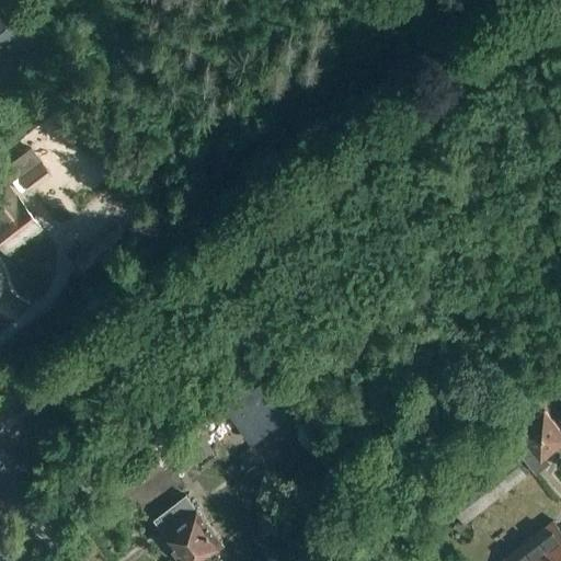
[(0,44),(11,37),(13,35),(0,16),(0,44)]
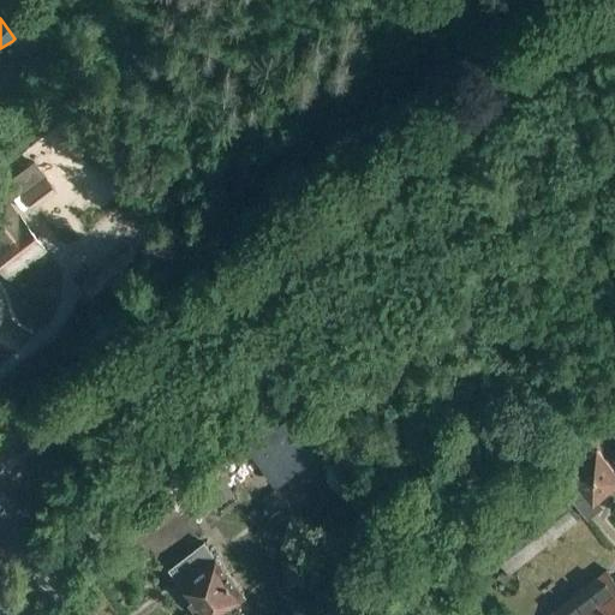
[(15,39),(12,41),(27,60),(48,45),(33,24),(15,39)]
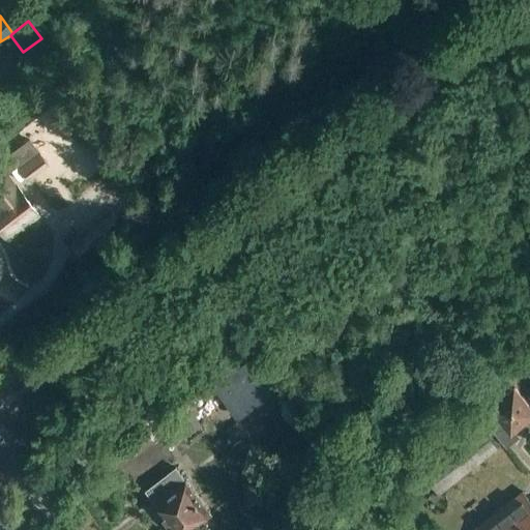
[(28,181),(50,166),(29,138),(7,153),(28,181)]
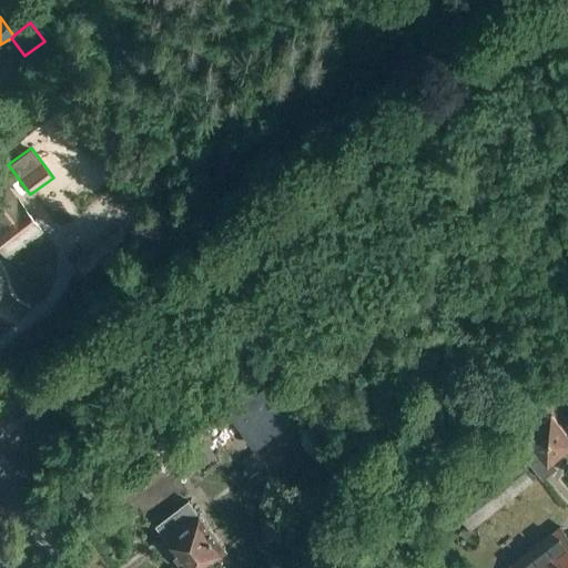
[(0,245),(8,256),(41,231),(19,201),(17,202),(4,186),(0,190),(0,245)]
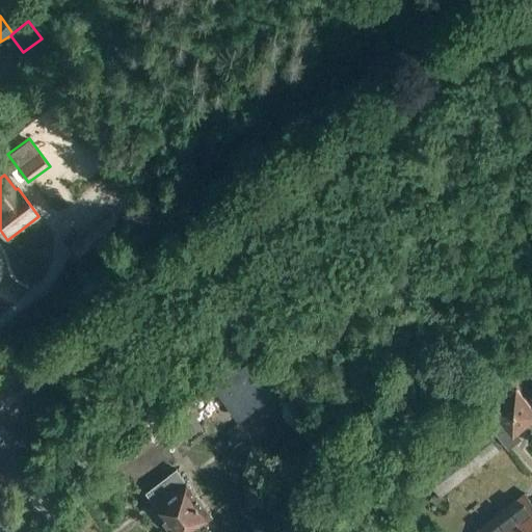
[(82,238),(96,256),(127,232),(112,214),(82,238)]
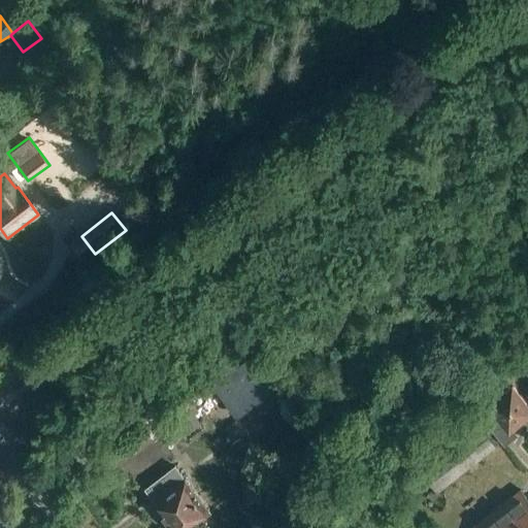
[(248,356),(221,375),(245,408),(272,388),(248,356)]
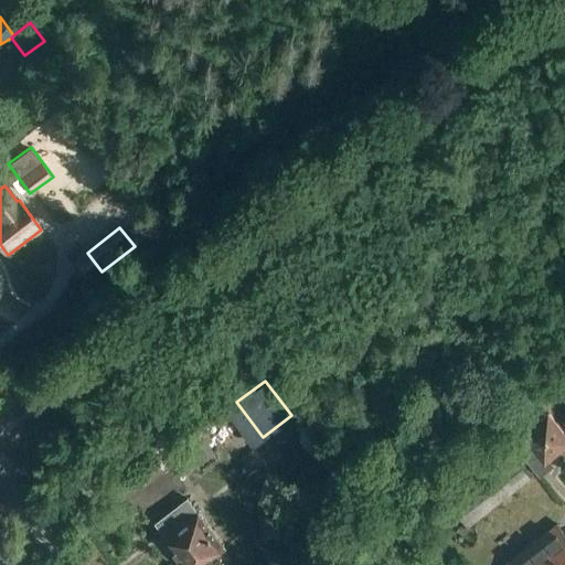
[(512,441),(535,471),(564,447),(564,435),(547,414),(512,441)]
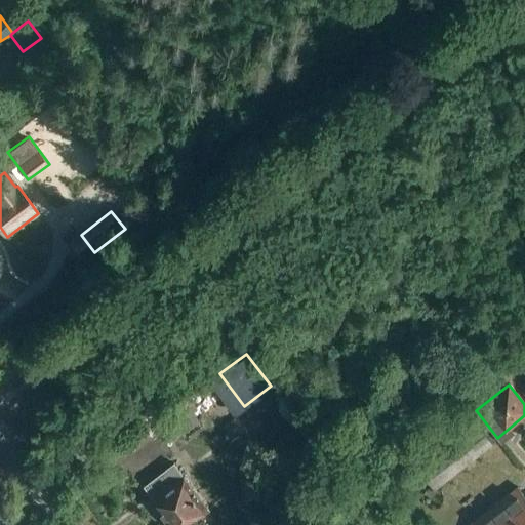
[(259,439),(242,413),(223,427),(239,452),(259,439)]
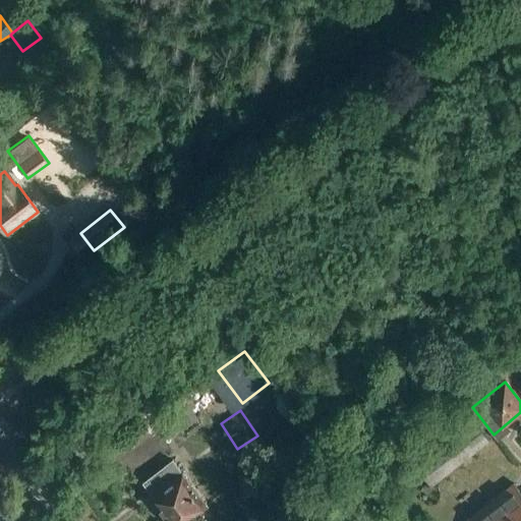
[(500,450),(508,459),(520,449),(512,439),(500,450)]
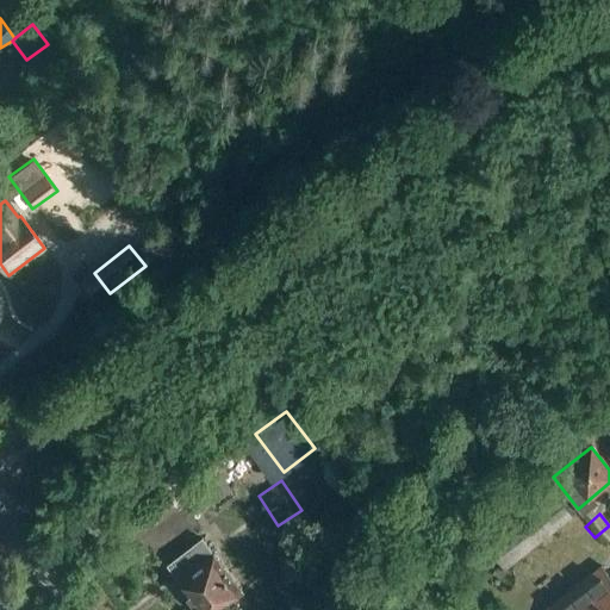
[(200,609),(217,609),(242,591),(203,539),(169,564),(180,579),(178,580),(200,609)]
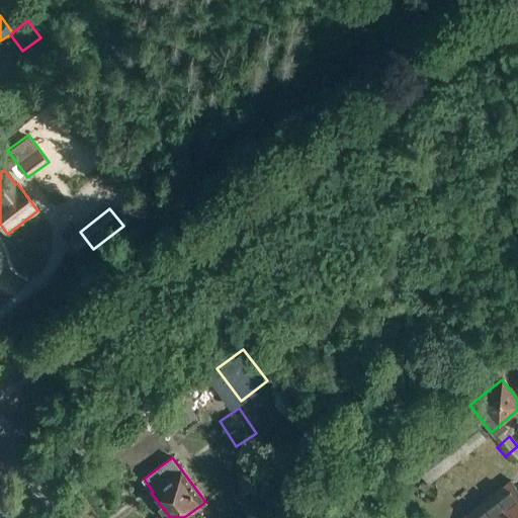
[(517,517),(517,487),(513,480),(466,514),(468,517),(517,517)]
